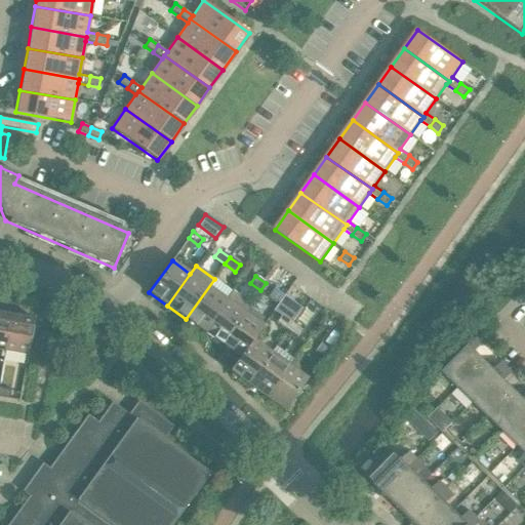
[(203,331),(232,291),(214,279),(186,319),(203,331)]
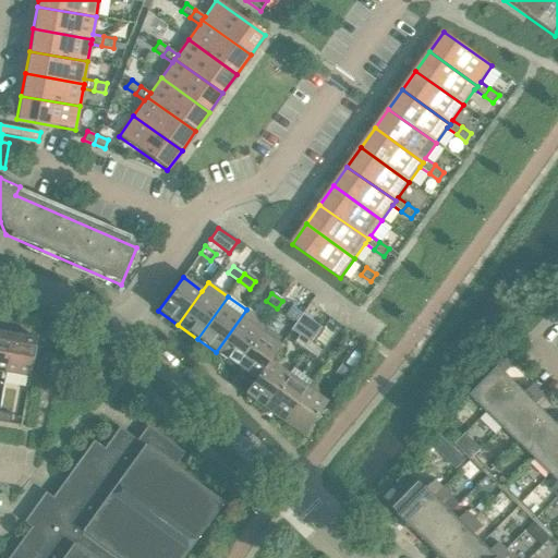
[(301,315),(290,306),(284,314),(296,322),(301,315)]
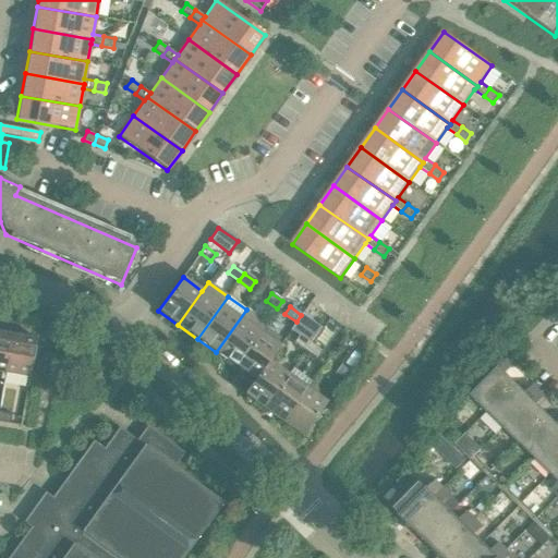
[(235,366),(261,332),(266,324),(246,310),(216,352),(235,366)]
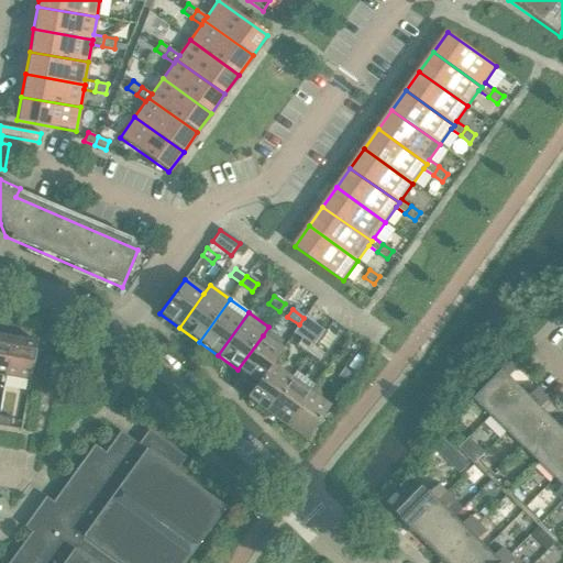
[(0,375),(4,376),(11,338),(0,335),(0,375)]
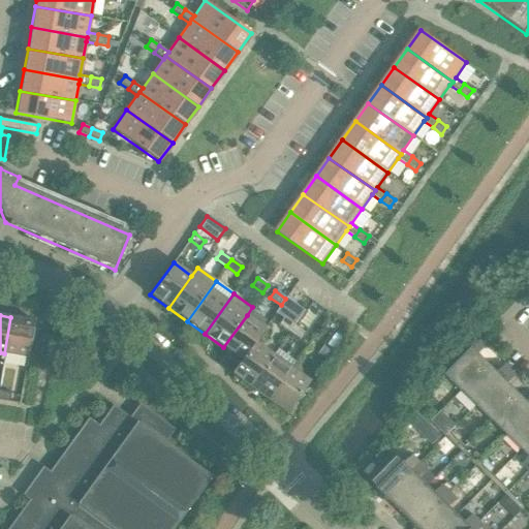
[(254,342),(265,329),(247,315),(223,347),(241,360),(241,361),(254,342)]
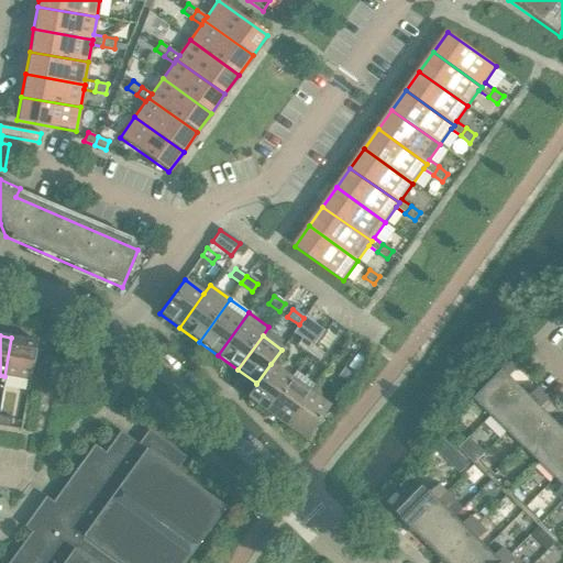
[(29,381),(35,342),(11,338),(4,376),(29,381)]
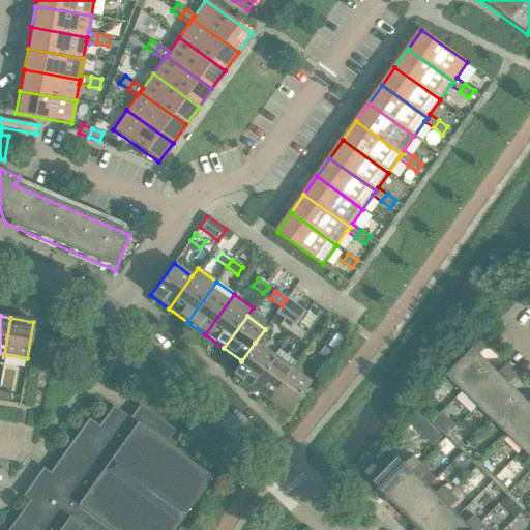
[(294,325),(284,318),(278,325),(289,332),(294,325)]
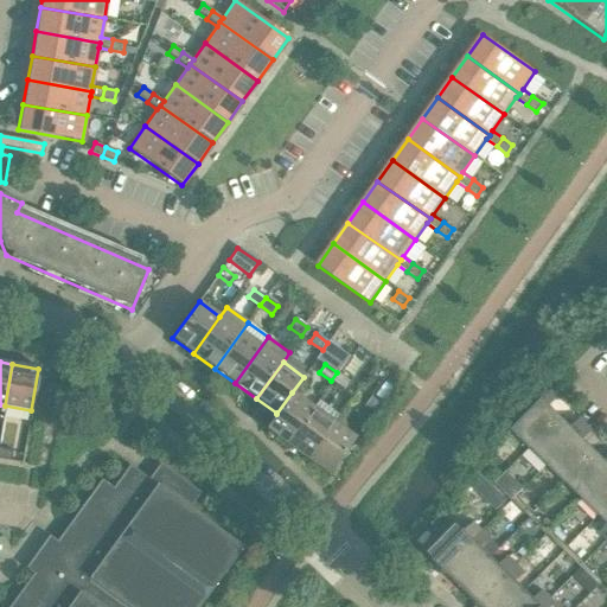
[(349,382),(337,372),(331,381),(343,390),(349,382)]
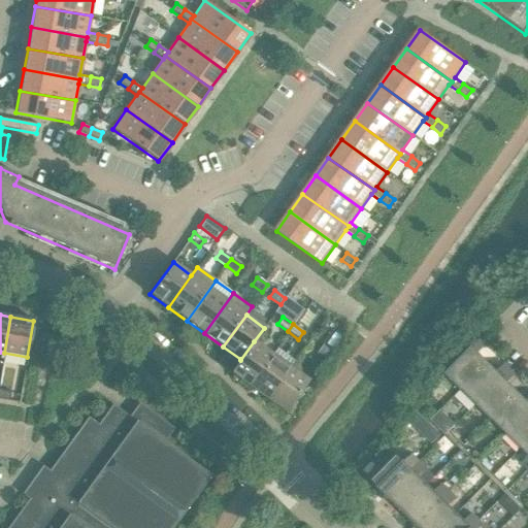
[(461,390),(488,363),(479,354),(485,347),(479,340),(444,374),(461,390)]
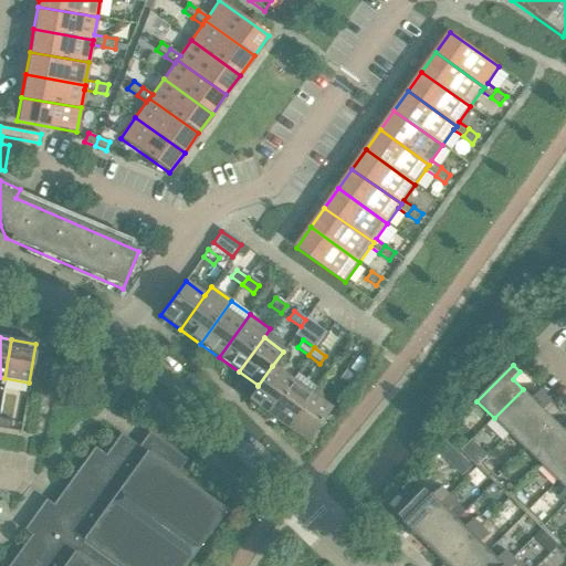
[(292,380),(272,366),(258,386),(258,385),(247,400),(266,415),(292,380)]
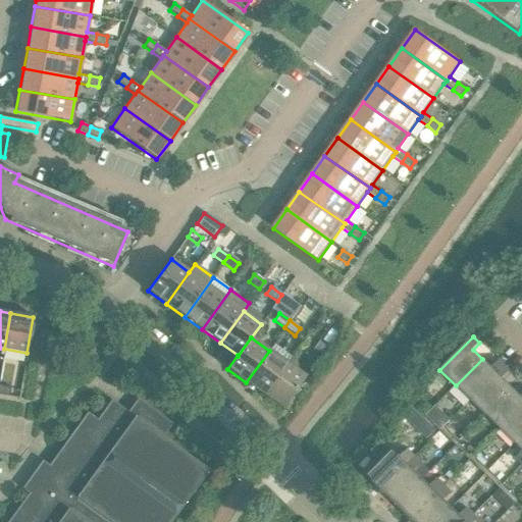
[(323,356),(328,349),(318,342),(313,349),(323,356)]
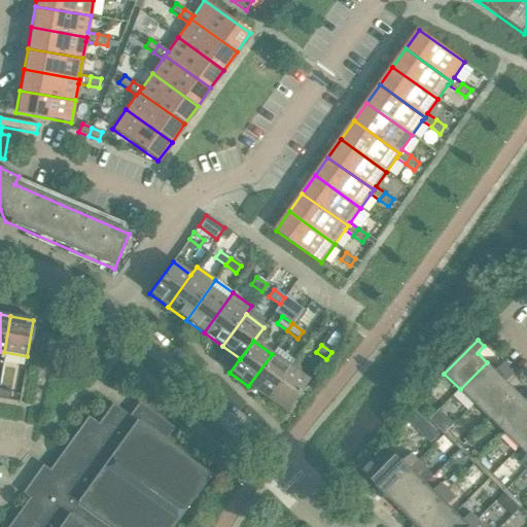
[(267,398),(289,366),(272,354),(248,386),(267,398)]
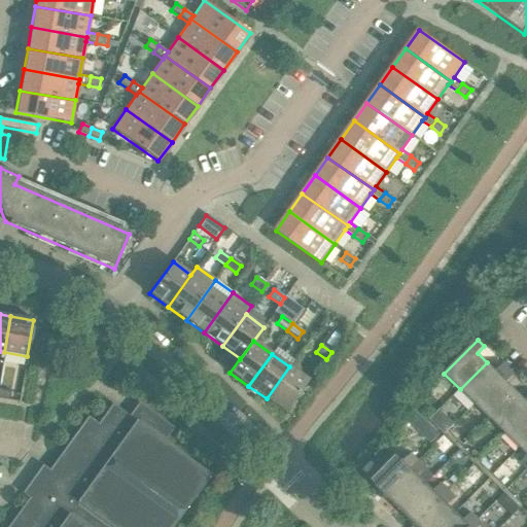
[(475,403),(508,370),(503,364),(496,371),(487,362),(460,389),(475,403)]
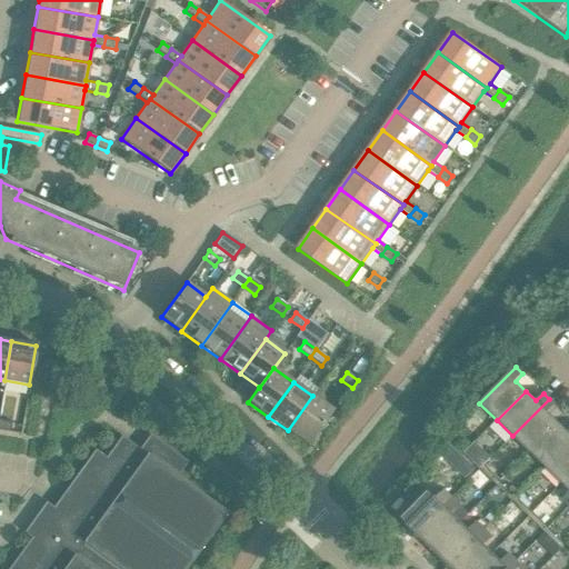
[(308,445),(332,410),(312,396),(288,430),(308,445)]
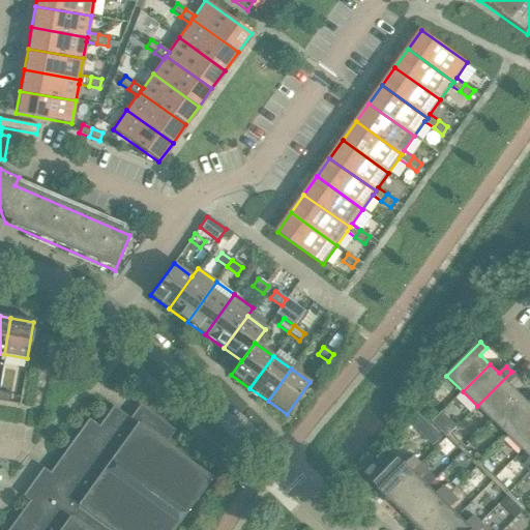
[(493,421),(520,393),(510,384),(518,377),(511,372),(477,406),(493,421)]
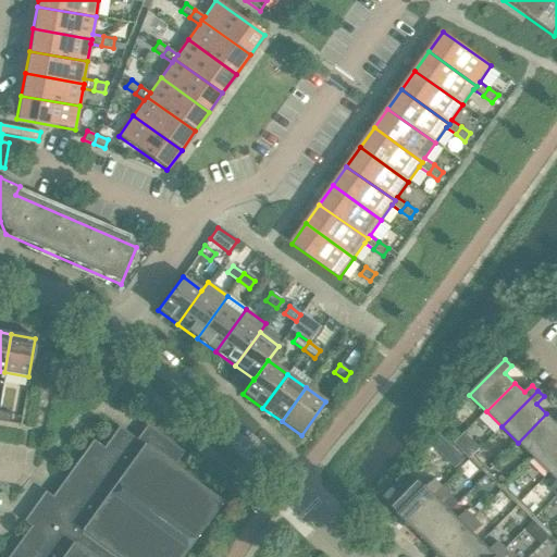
[(0,421),(9,423),(11,413),(0,411),(0,421)]
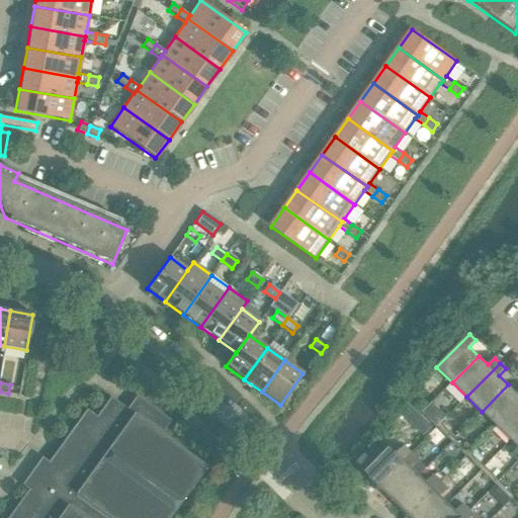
[(496,426),(517,403),(517,392),(517,394),(508,384),(482,412),(496,426)]
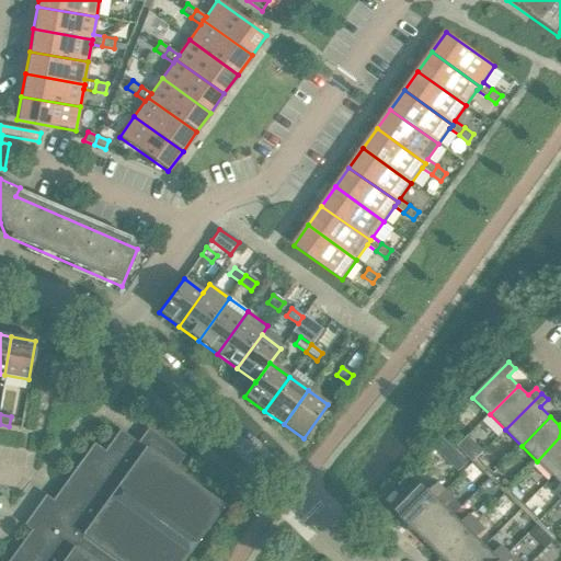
[(183,560),(224,506),(174,470),(184,456),(147,428),(137,443),(119,431),(104,451),(93,444),(8,560),(183,560)]
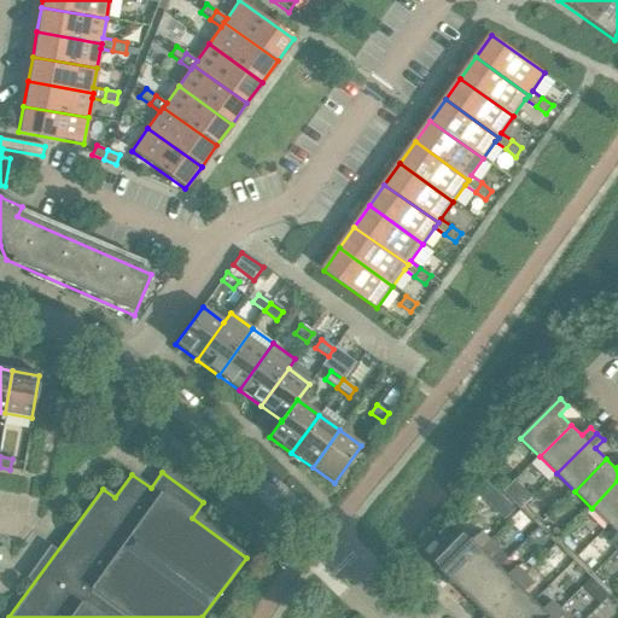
[(610,525),(617,516),(617,481),(592,508),(610,525)]
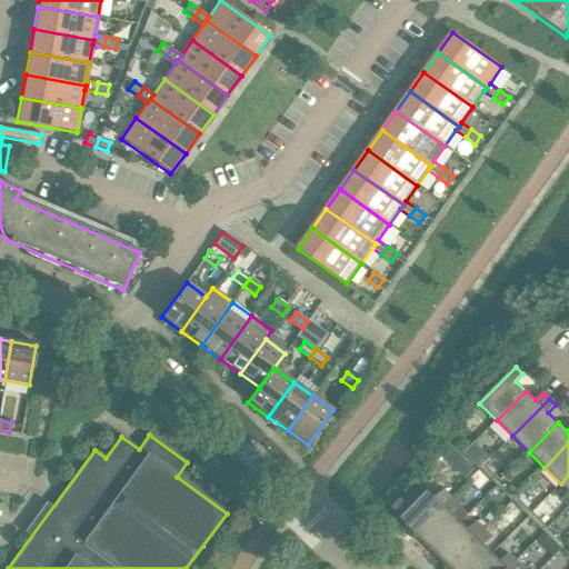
[(416,536),(451,498),(443,490),(436,498),(427,489),(398,519),(416,536)]
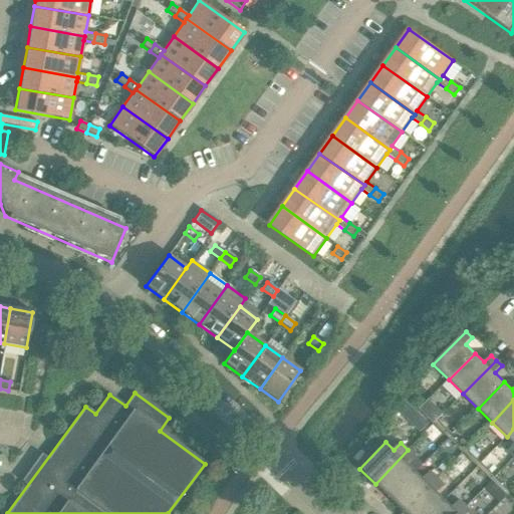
[(390,498),(416,471),(409,464),(416,457),(408,450),(375,484),(390,498)]
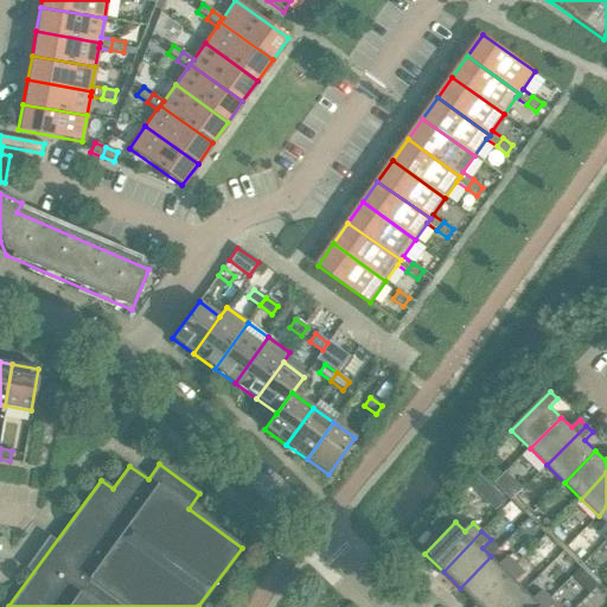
[(478,605),(517,566),(508,557),(500,566),(491,556),(460,588),(478,605)]
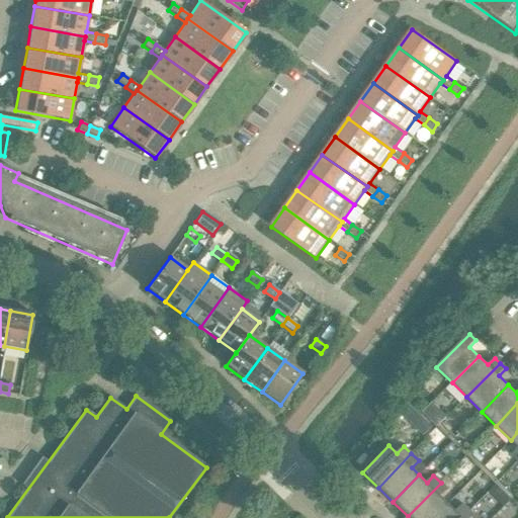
[(409,517),(434,517),(448,504),(441,497),(448,490),(441,483),(408,516),(409,517)]
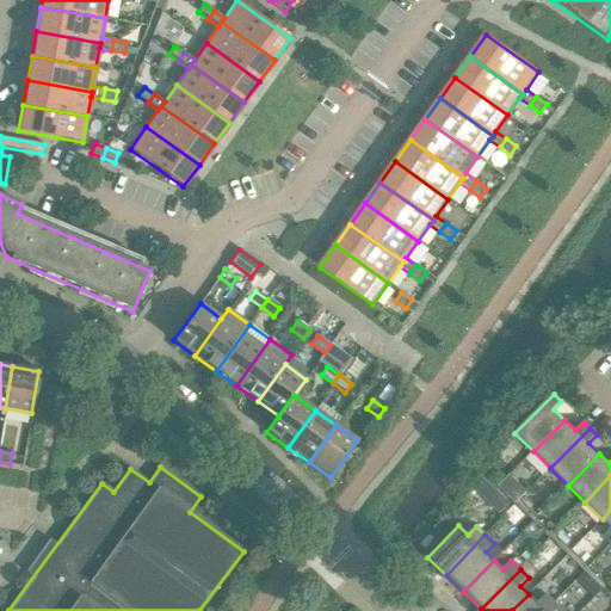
[(545,610),(554,603),(545,594),(538,603),(529,594),(512,610),(545,610)]
